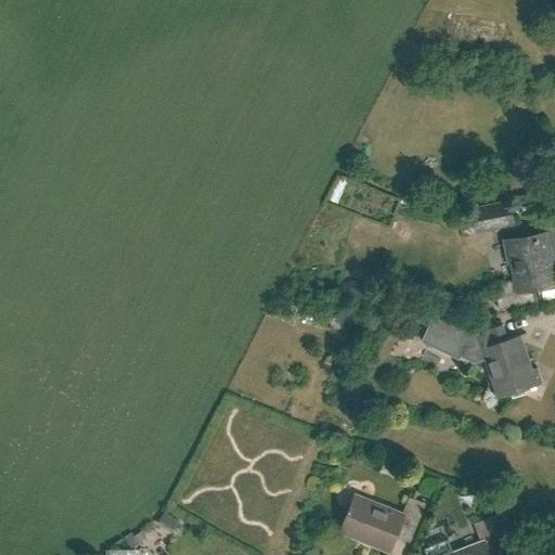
[(476,233),(516,226),(511,201),(472,207),(476,233)]
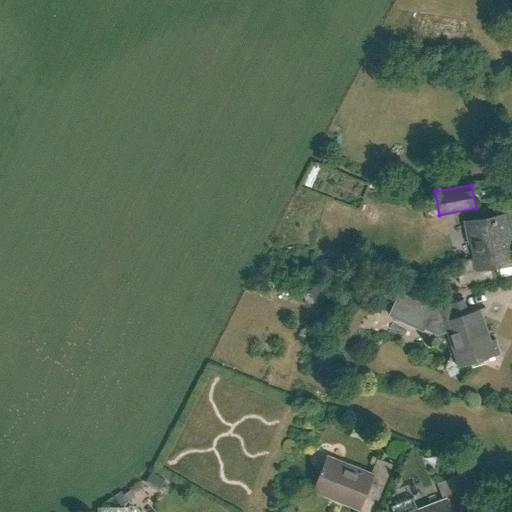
[(510,239),(505,214),(491,217),(492,220),(471,224),(478,257),(455,262),(459,285),(493,278),(491,266),(511,262),(507,240),(510,239)]
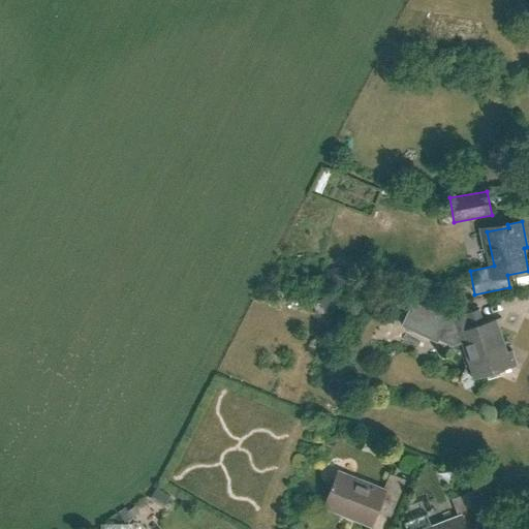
[(402,271),(395,272),(396,282),(403,281),(402,271)]
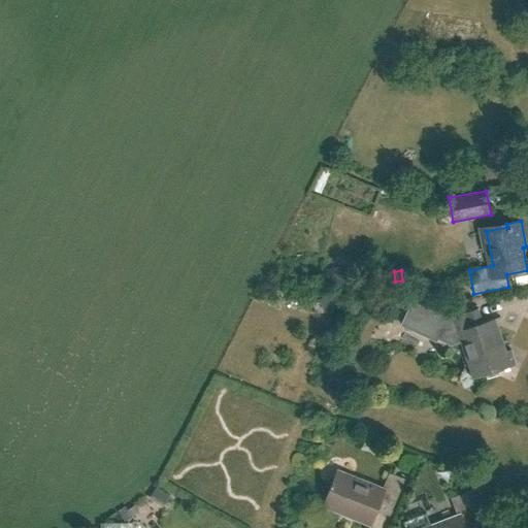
[(437,335),(452,342),(455,341),(456,342),(462,340),(475,378),(516,364),(512,350),(504,352),(493,319),(483,322),(479,308),(449,318),(414,302),(403,324),(436,338),(437,335)]
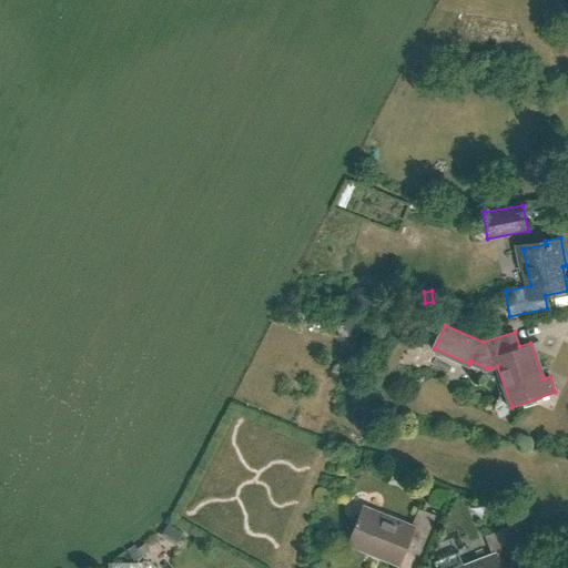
[(418,555),(435,515),(418,508),(412,526),(362,507),(347,544),(398,564),(404,549),(418,555)]
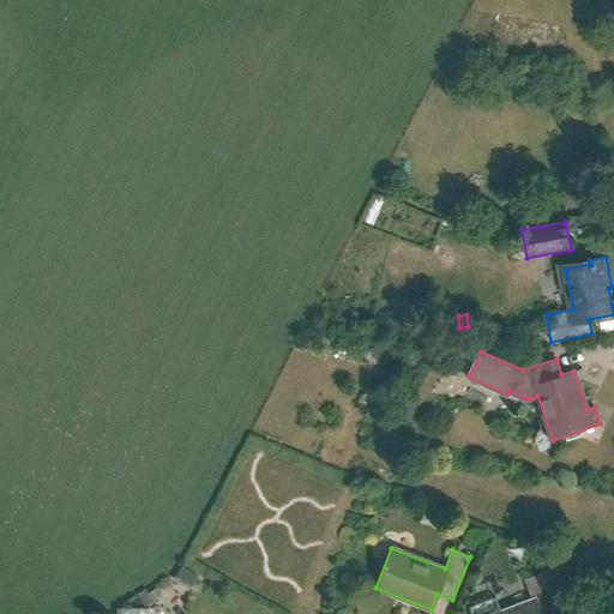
[(558,613),(542,573),(524,579),(533,600),(501,612),(495,596),(468,607),(470,613),(558,613)]
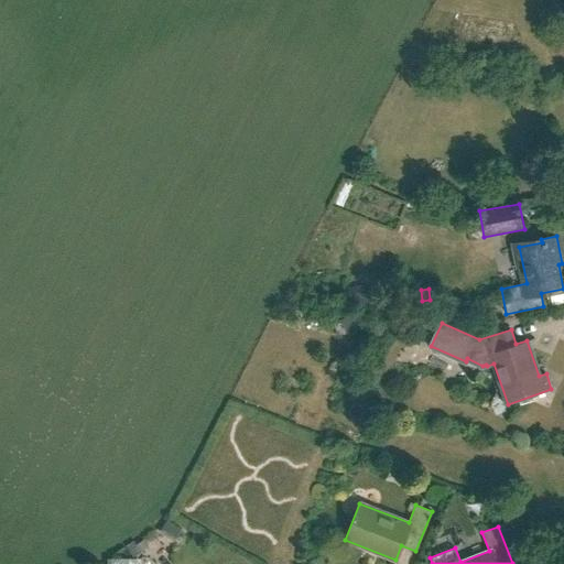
All buildings are outlined.
